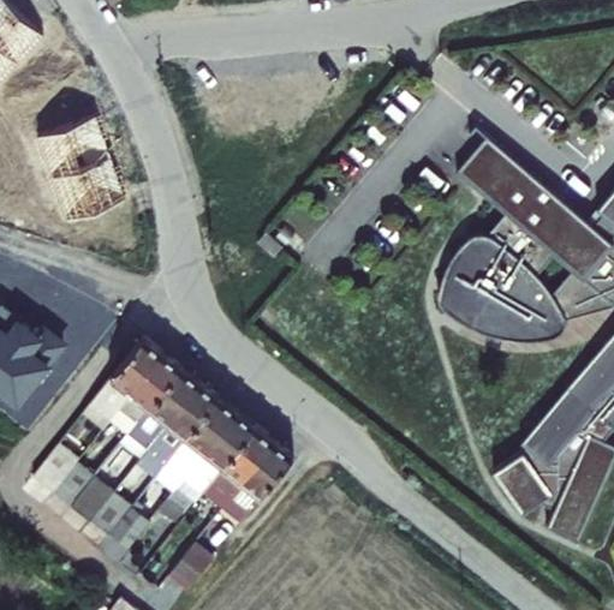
[(0,81),(39,39),(0,4),(0,81)]
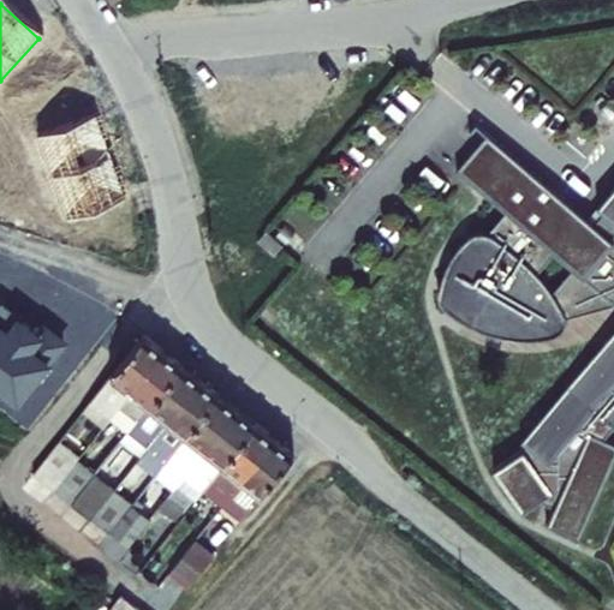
[(95,121),(34,142),(60,223),(121,203),(95,121)]
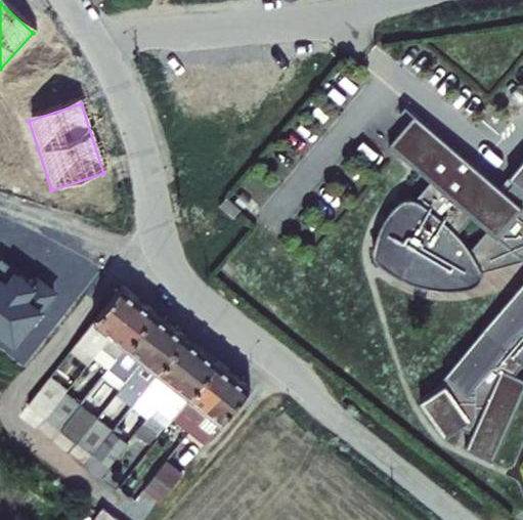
[(522,157),(506,177),(512,181),(504,191),(412,116),(388,144),(431,180),(417,198),(408,196),(402,197),(397,200),(393,205),(384,217),(378,231),(373,250),(374,254),(376,257),(385,267),(398,276),(413,283),(429,287),(444,289),(461,287),(475,284),(478,280),(481,276),(481,271),(481,267),(522,257),(522,280),(443,377),(449,382),(445,386),(422,404),(448,439),(463,428),(473,433),(468,444),(496,458),(522,397),(522,378),(514,374),(522,364),(522,157)]
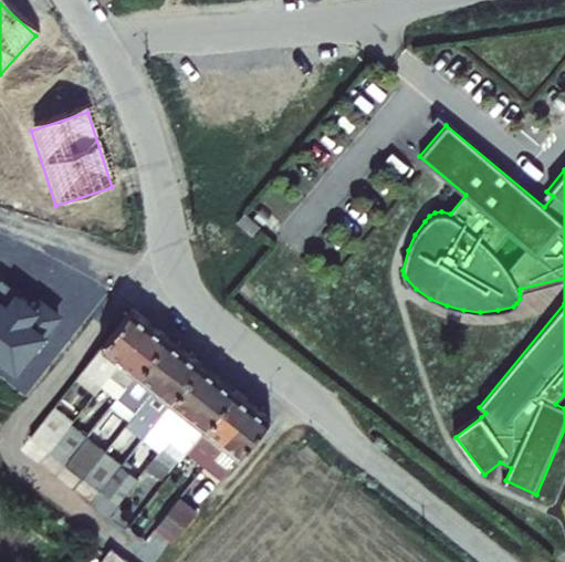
[(254,215),(247,224),(262,237),(270,228),(254,215)]
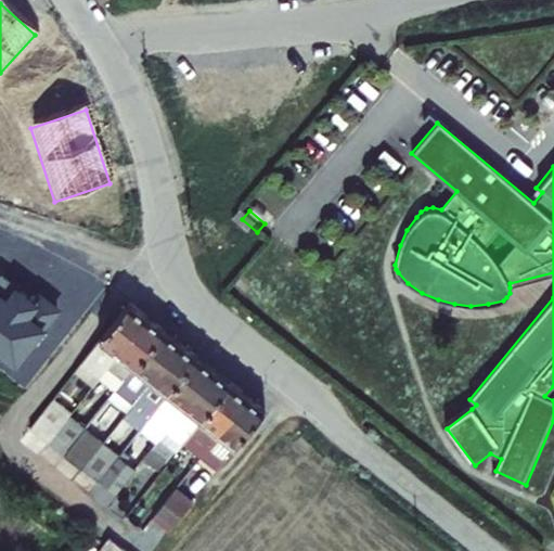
[(0,354),(16,366),(42,330),(44,332),(60,311),(36,294),(33,299),(15,287),(7,299),(0,295),(0,354)]
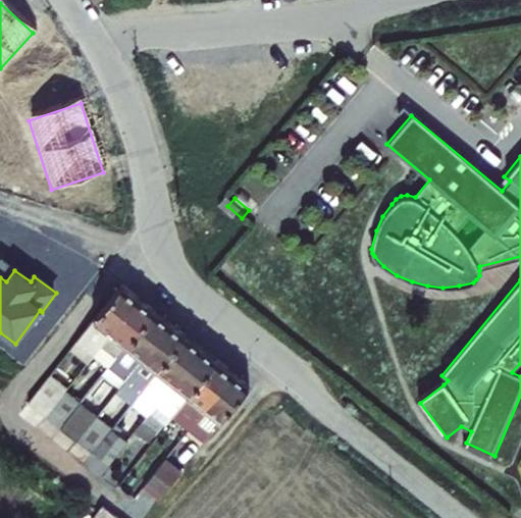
[(76,344),(93,357),(139,299),(128,291),(122,287),(76,344)]
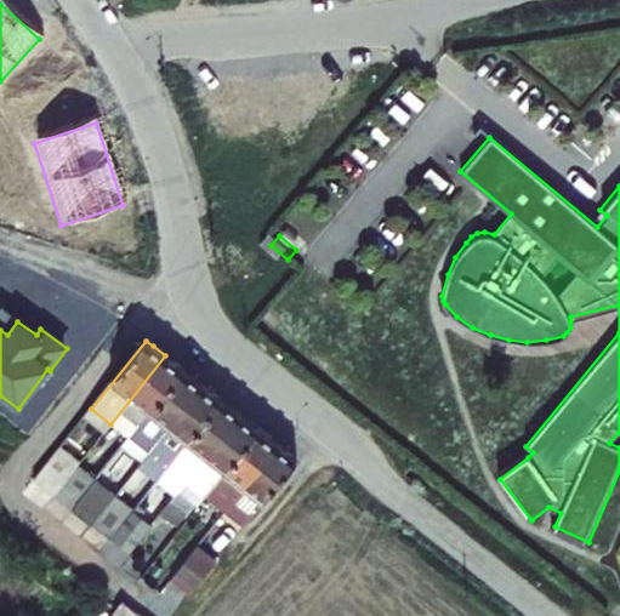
[(111,425),(130,439),(185,370),(174,363),(165,355),(111,425)]
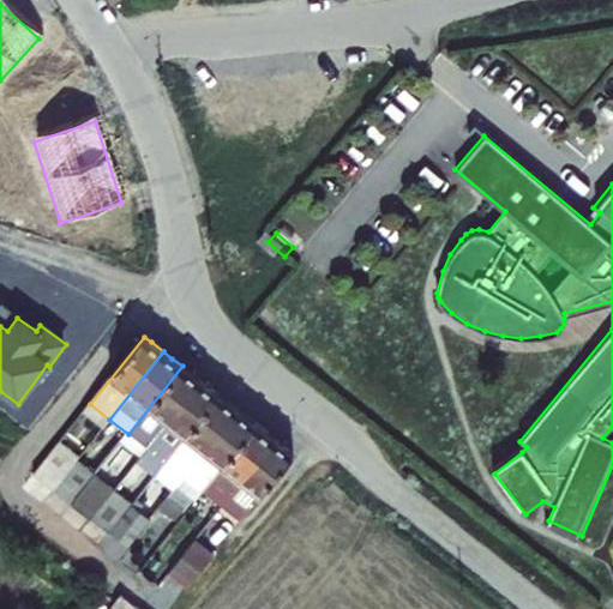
[(107,466),(122,480),(200,380),(191,373),(182,366),(128,434),(107,460),(109,462),(107,466)]
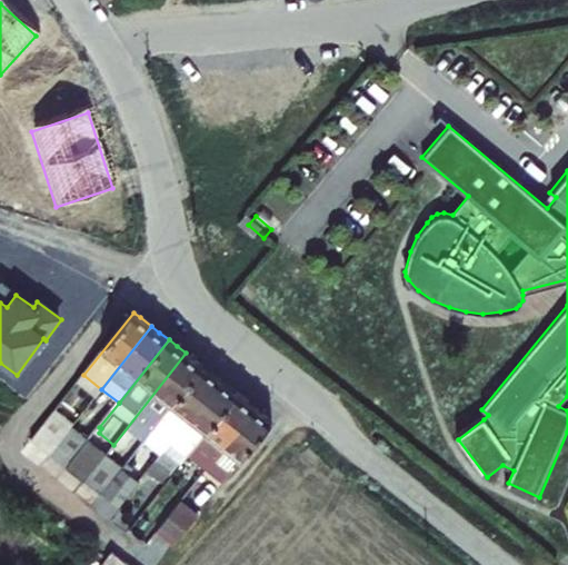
[(143,444),(205,368),(195,360),(186,353),(113,445),(105,455),(83,482),(101,496),(122,469),(113,463),(135,437),(143,444)]
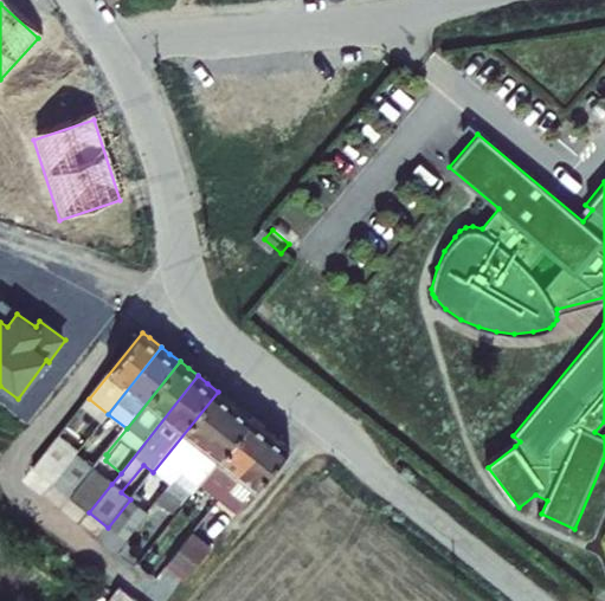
[(182,472),(236,406),(226,399),(218,392),(153,472),(171,486),(182,472)]
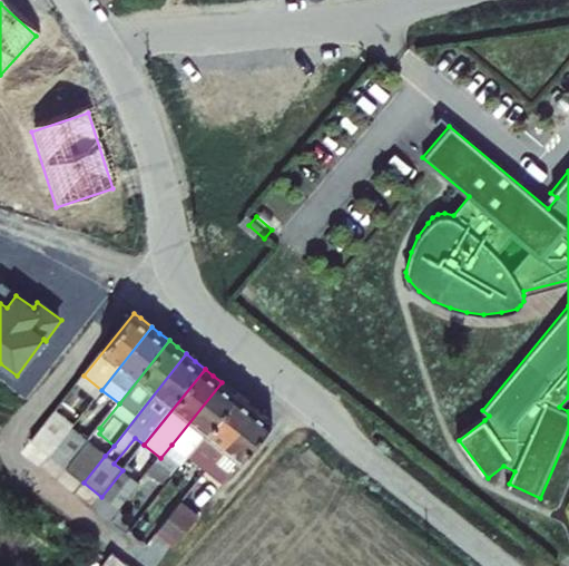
[(180,467),(188,458),(238,396),(229,389),(222,382),(172,445),(165,454),(180,467)]
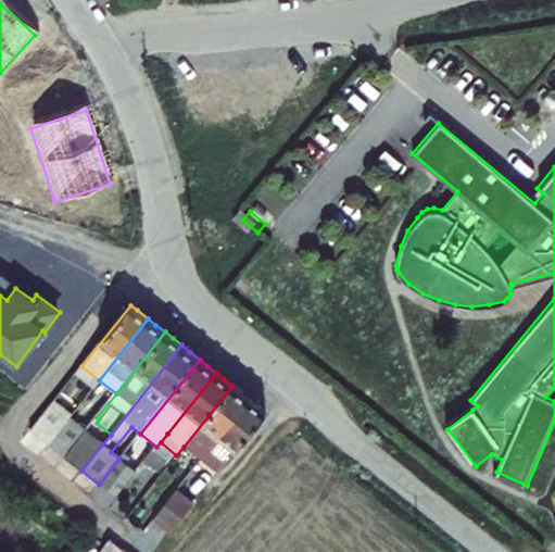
[(184,447),(201,461),(250,400),(242,392),(232,386),(184,447)]
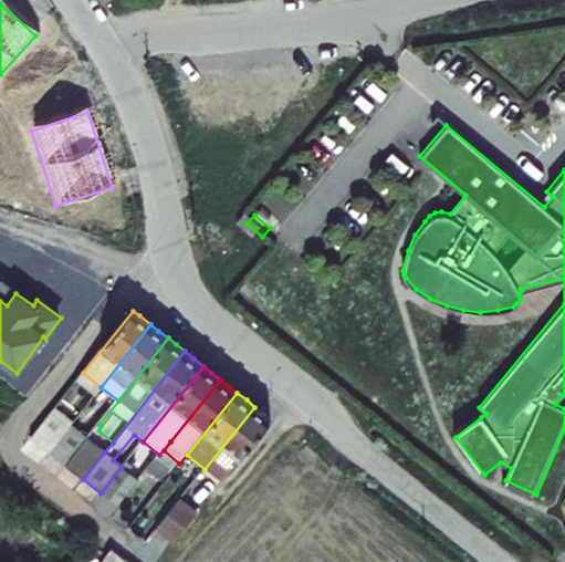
[(205,469),(221,482),(271,420),(263,414),(254,407),(205,469)]
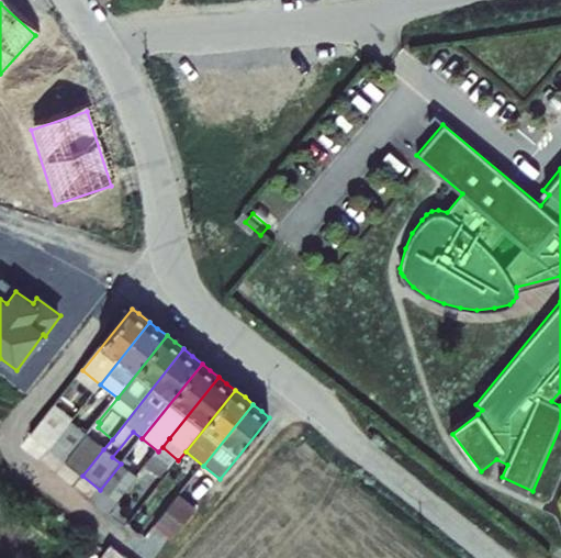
[(48,449),(69,423),(73,419),(55,405),(31,435),(48,449)]
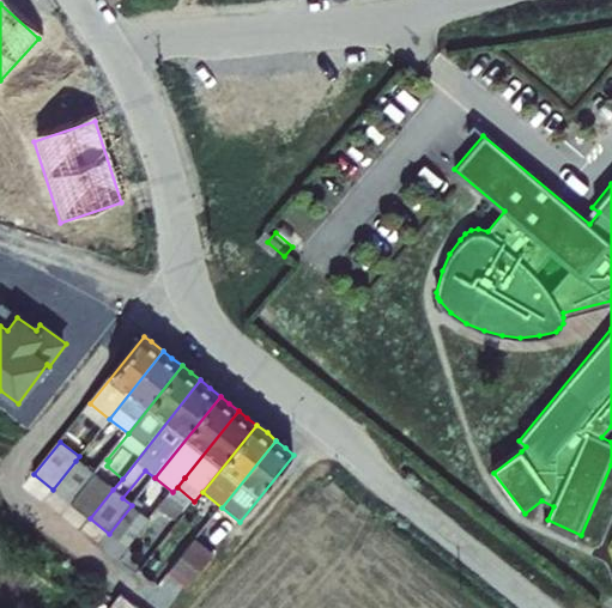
[(76,461),(53,490),(72,504),(95,475),(76,461)]
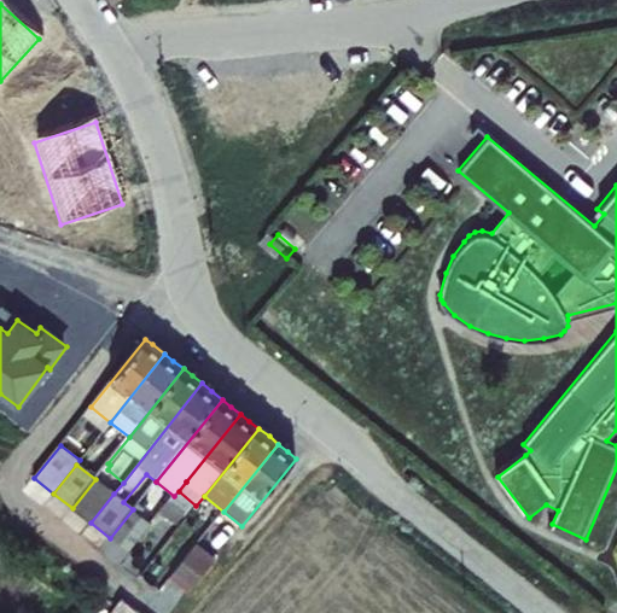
[(95,479),(73,508),(91,523),(114,494),(95,479)]
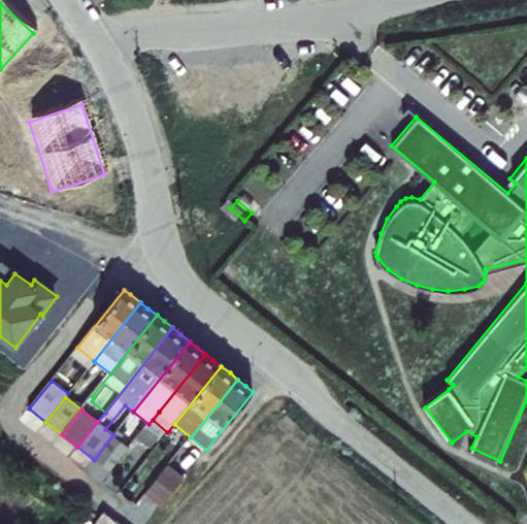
[(113,435),(94,460),(109,472),(129,448),(113,435)]
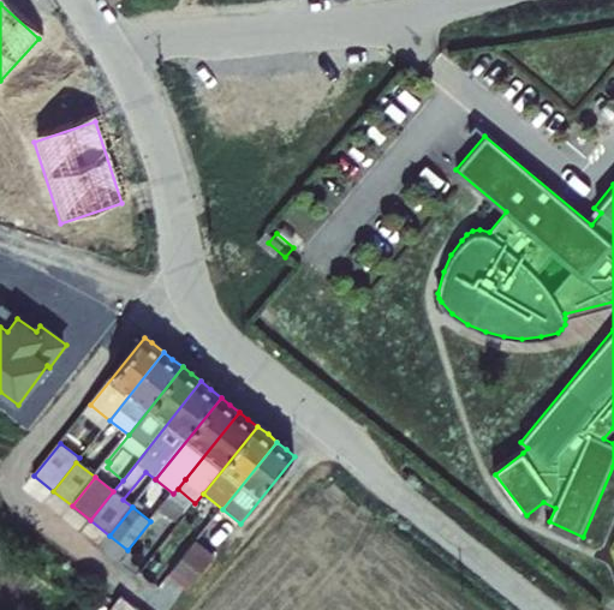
[(195,543),(170,574),(189,590),(214,557),(195,543)]
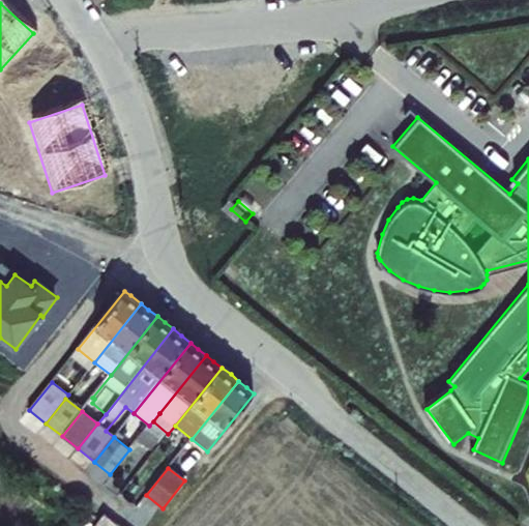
[(104,514),(93,525),(118,525),(104,514)]
